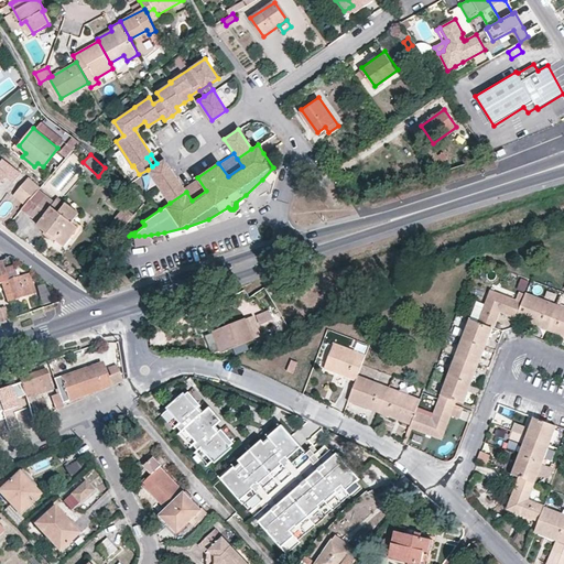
[(0,181),(4,175),(13,182),(20,172),(2,159),(0,162),(0,181)]
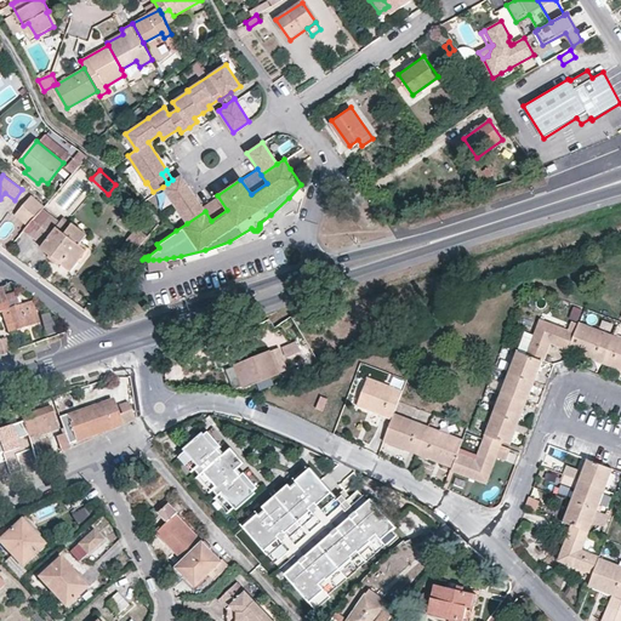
[(191,191),(181,175),(172,180),(167,183),(163,187),(187,223),(205,211),(201,206),(191,191)]
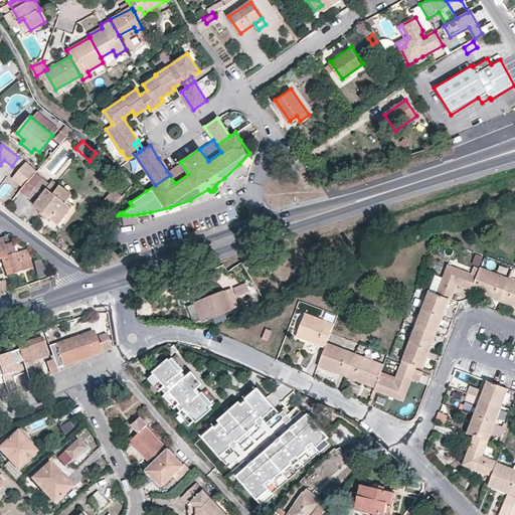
[(36,171),(26,162),(14,176),(24,185),(35,173),(36,171)]
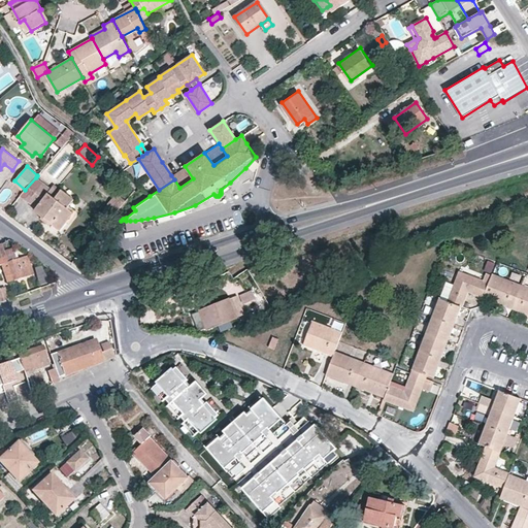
[(193,178),(185,166),(171,175),(174,179),(179,188),(193,178)]
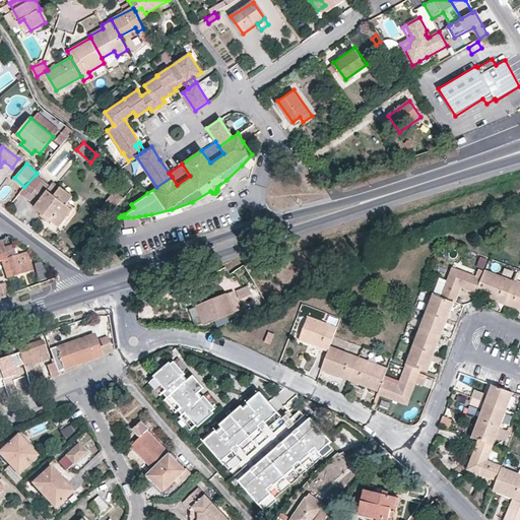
[(37,204),(36,207),(59,225),(71,209),(66,205),(72,196),(55,183),(53,185),(50,182),(48,184),(36,175),(24,187),(20,192),(37,204)]
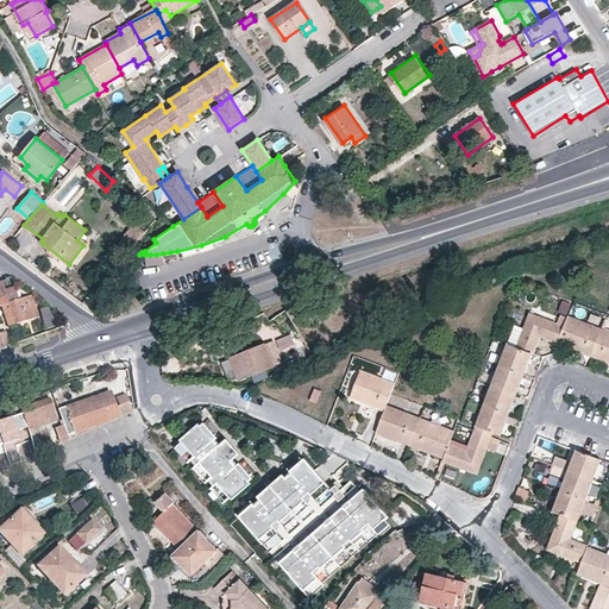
[(124,234),(133,243),(140,234),(132,226),(124,234)]
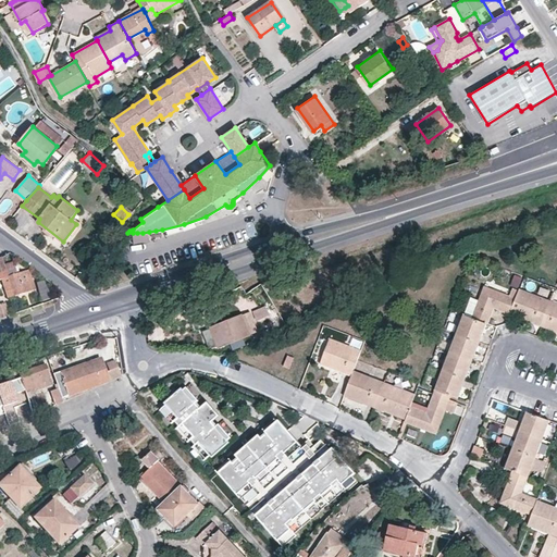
[(1,279),(7,297),(34,289),(27,271),(1,279)]
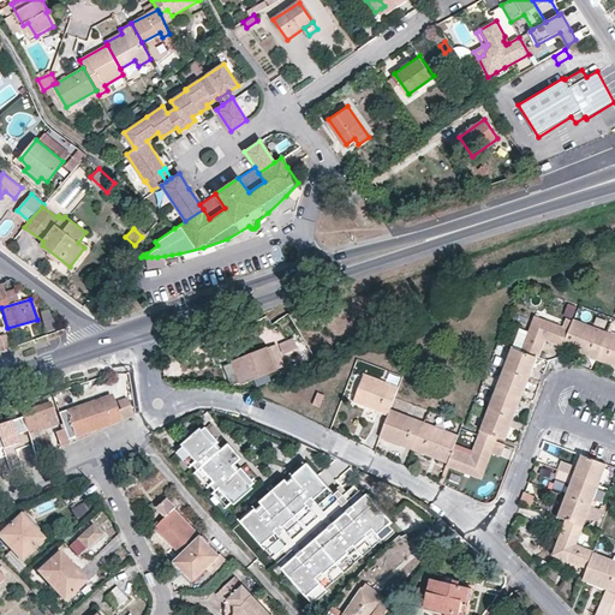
[(566,303),(565,316),(574,316),(575,304),(566,303)]
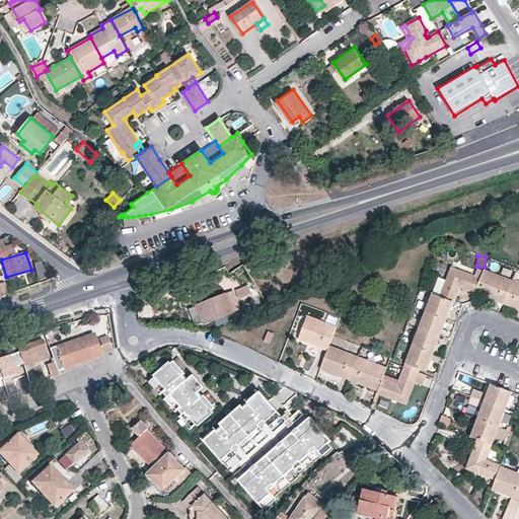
[(455,301),(460,287),(474,292),(484,271),(477,269),(474,276),(451,267),(440,296),(453,301),(455,301)]
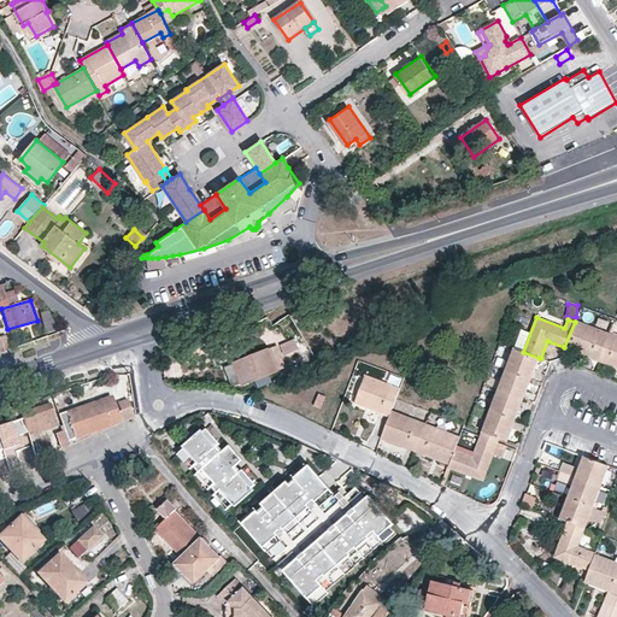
[(599,362),(610,333),(576,319),(575,322),(564,347),(599,362)]
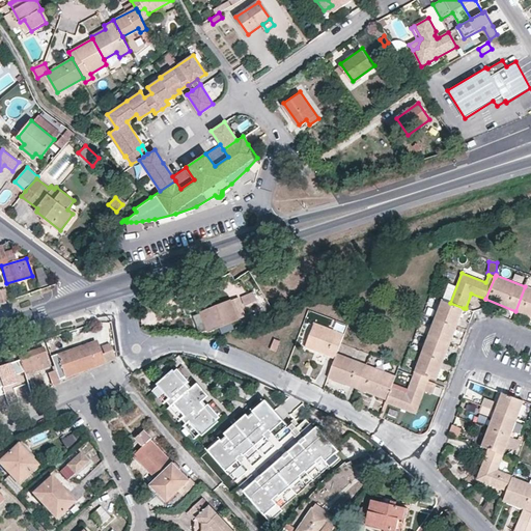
[(530,315),(530,288),(525,286),(515,311),(530,315)]
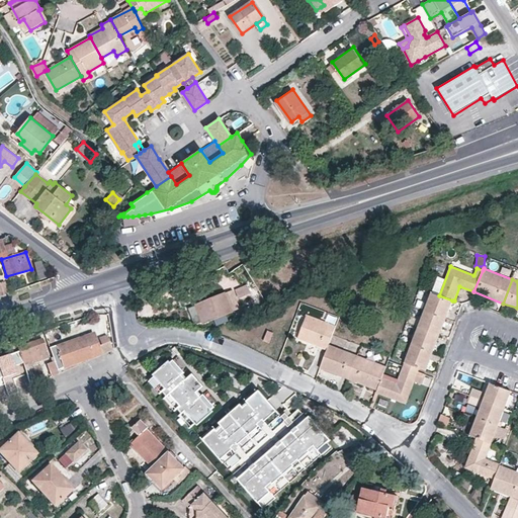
[(246,306),(242,296),(251,291),(248,284),(234,290),(241,308),(246,306)]
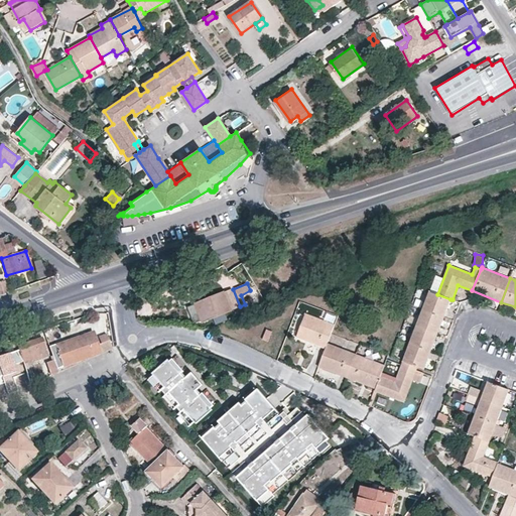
[(233,289),(233,287),(194,303),(201,321),(201,323),(240,306),(233,289)]
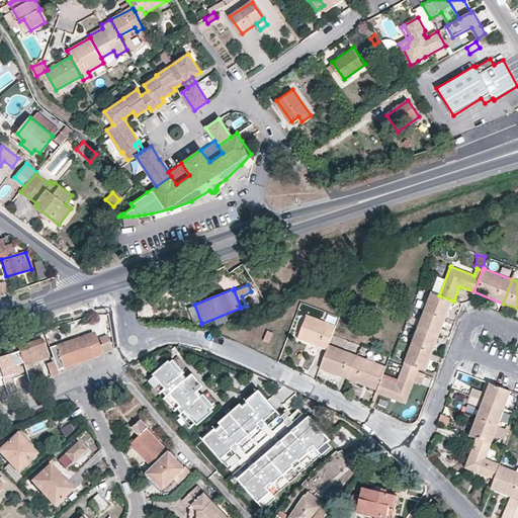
[(446,318),(452,300),(439,295),(432,292),(426,310),(446,318)]
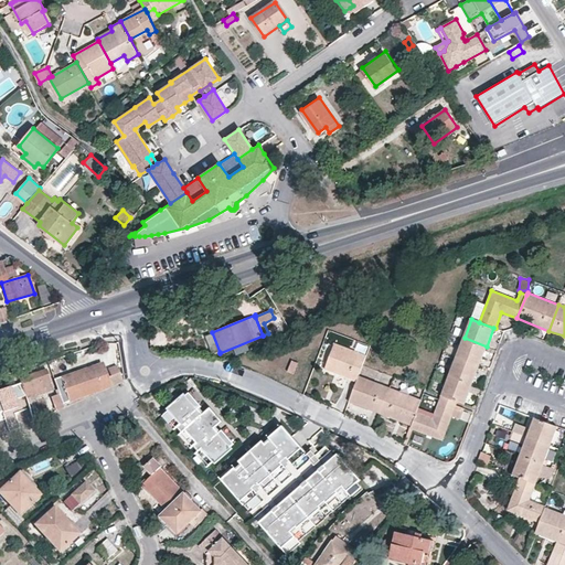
[(212,332),(208,334),(214,353),(220,352),(212,332)]
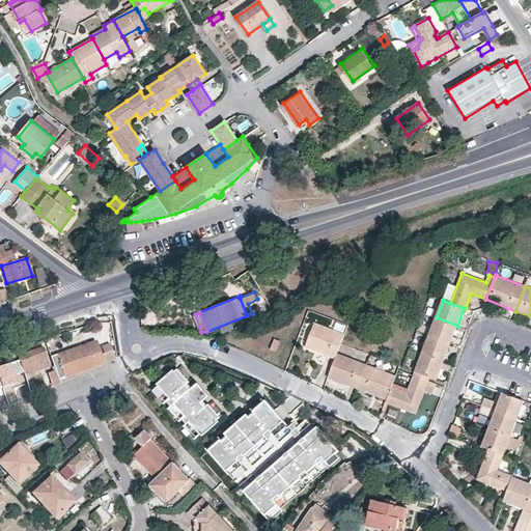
[(450,344),(457,326),(437,317),(429,336),(450,344)]
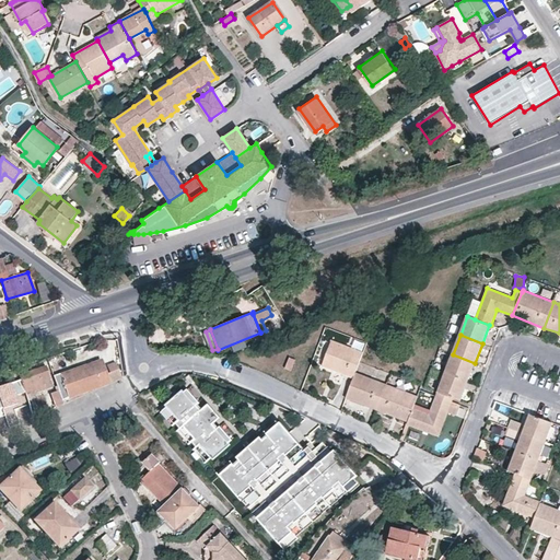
[(333,340),(323,365),(353,377),(356,373),(360,362),(363,352),(333,340)]
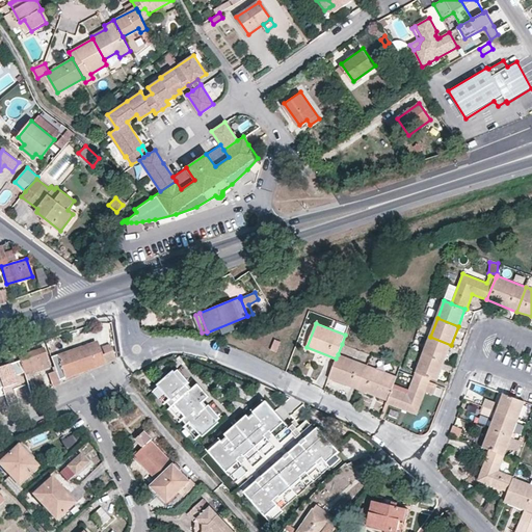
[(444,363),(451,345),(430,337),(423,354),(444,363)]
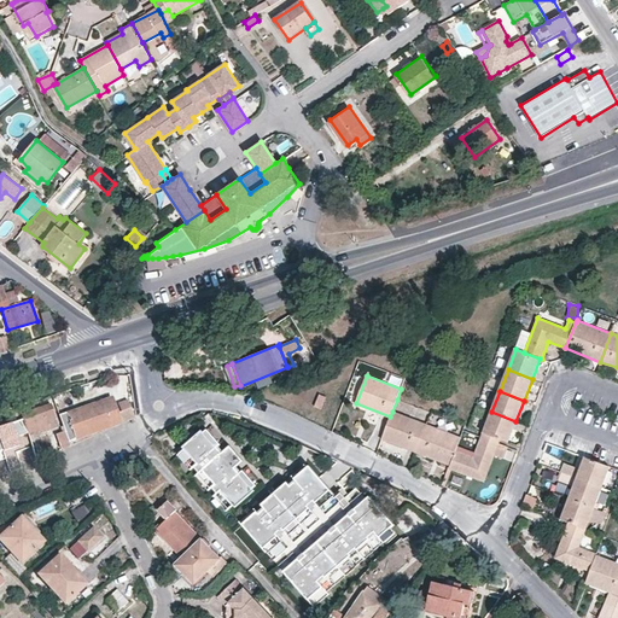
[(326,396),(320,394),(315,406),(321,408),(326,396)]
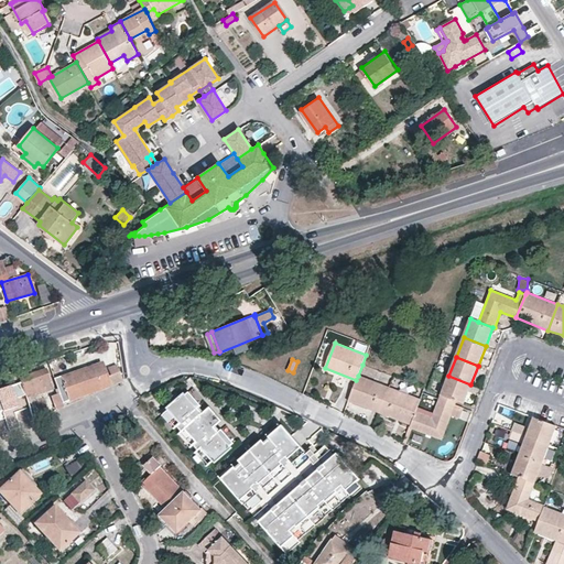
[(106,370),(102,362),(62,378),(60,376),(54,378),(57,387),(60,394),(63,402),(96,391),(109,387),(121,380),(122,380),(117,366),(106,370)]
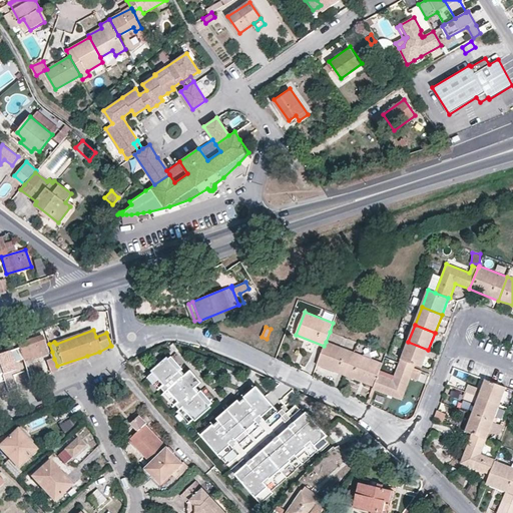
[(45,346),(42,336),(21,343),(18,336),(15,337),(19,349),(23,360),(37,355),(37,357),(52,352),(49,344),(45,346)]
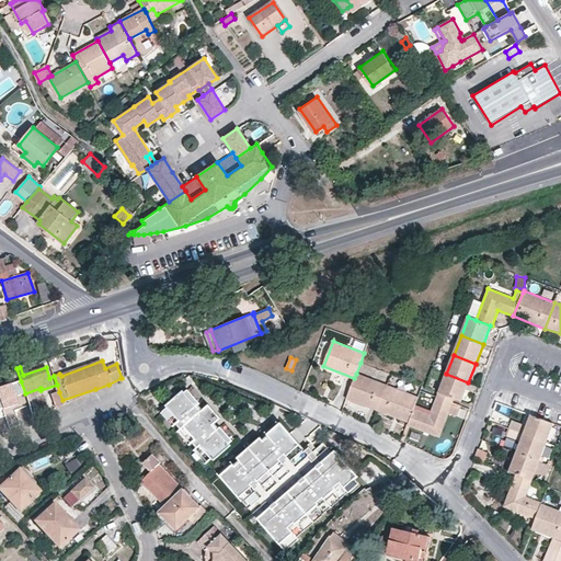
[(354,378),(347,399),(378,410),(387,385),(356,374),(354,378)]
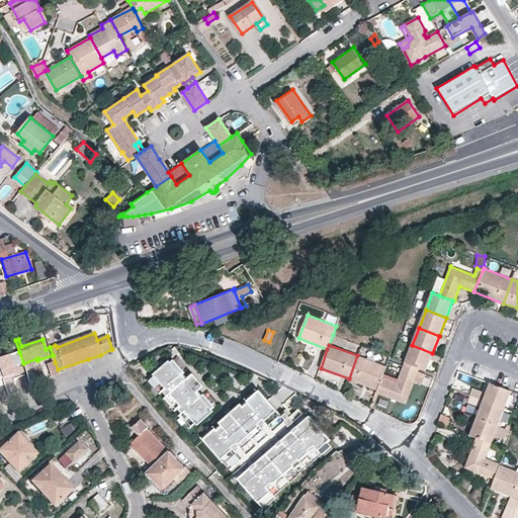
[(412,345),(405,362),(420,368),(426,369),(432,353),(412,345)]
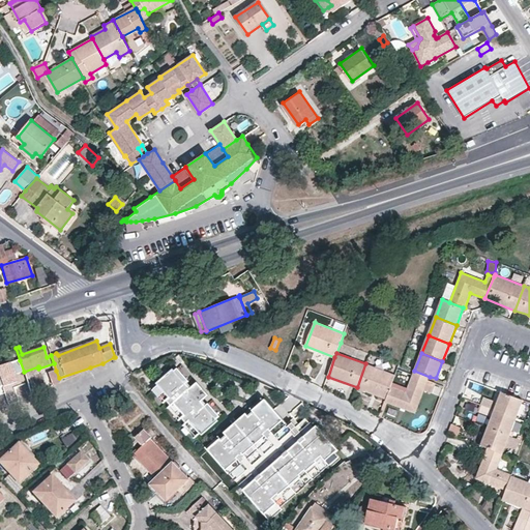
[(0,378),(4,388),(27,382),(20,360),(0,365),(0,378)]
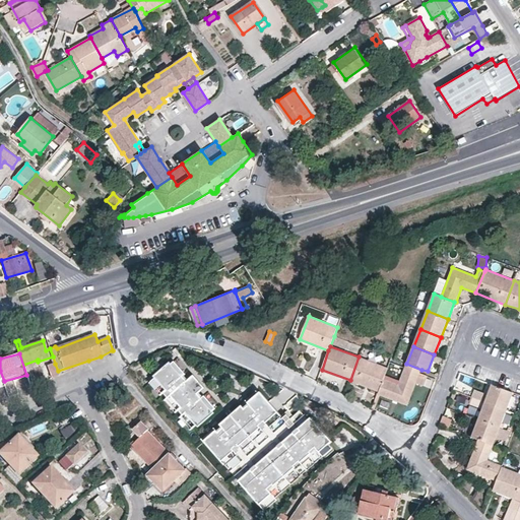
[(384,379),(388,368),(359,356),(350,380),(379,391),(384,379)]
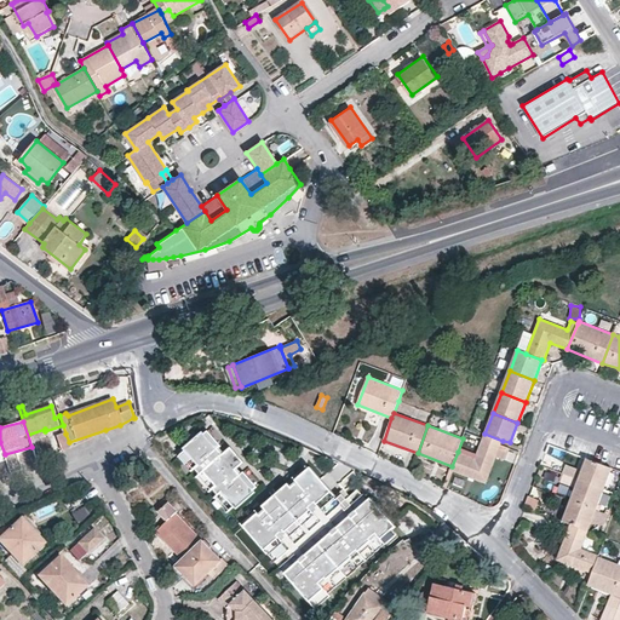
[(222,455),(217,449),(220,447),(207,431),(205,434),(185,451),(181,454),(194,470),(195,469),(200,475),(199,475),(212,491),(213,489),(217,495),(229,511),(257,488),(244,472),(240,476),(235,470),(239,468),(225,452),(222,455)]
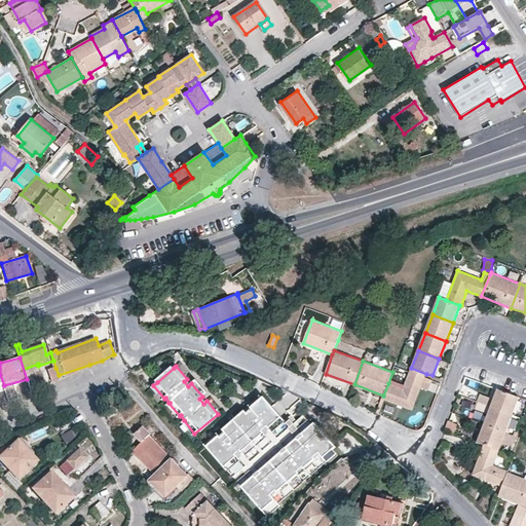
[(155,380),(157,382),(174,368),(172,366),(155,380)]
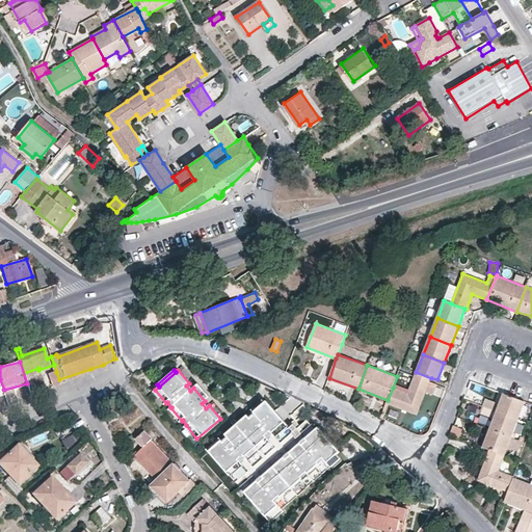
[(56,372),(48,374),(53,388),(61,383),(59,379),(56,372)]
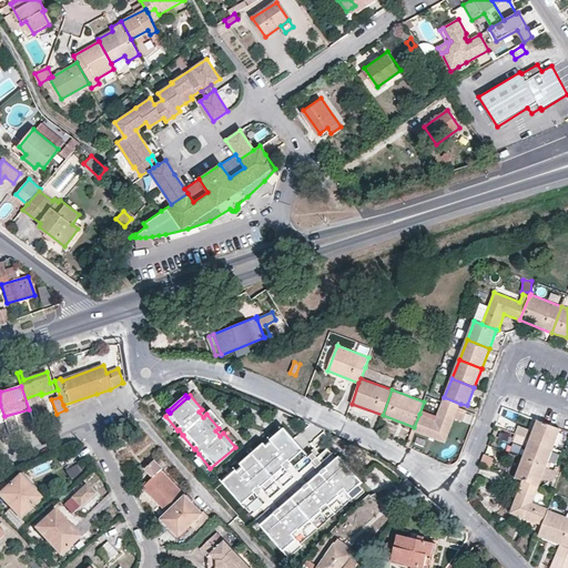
[(444,397),(443,402),(459,407),(460,404),(444,397)]
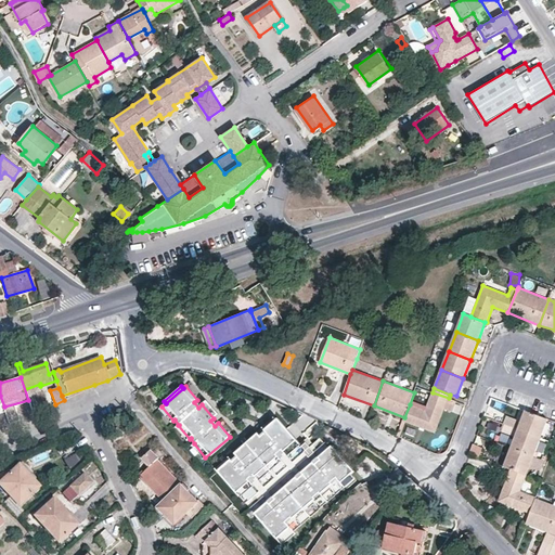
[(403,421),(435,431),(444,408),(451,410),(454,401),(449,398),(433,392),(425,410),(410,404),(404,417),(403,421)]
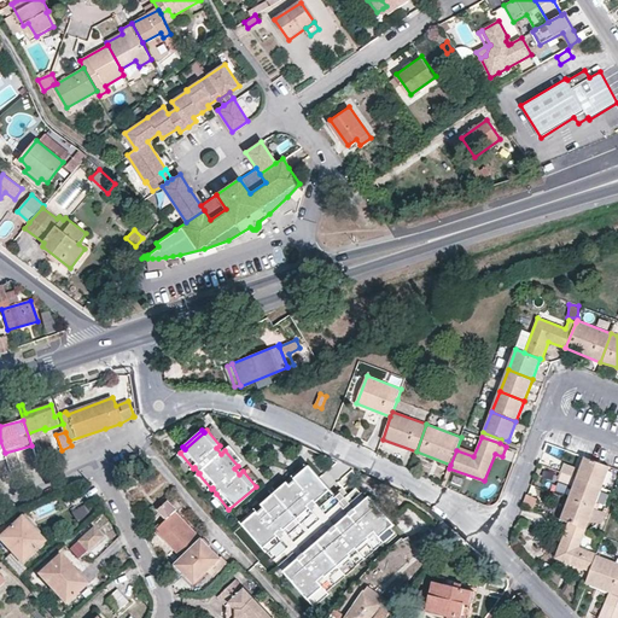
[(243,461),(229,447),(225,450),(238,466),(243,461)]
